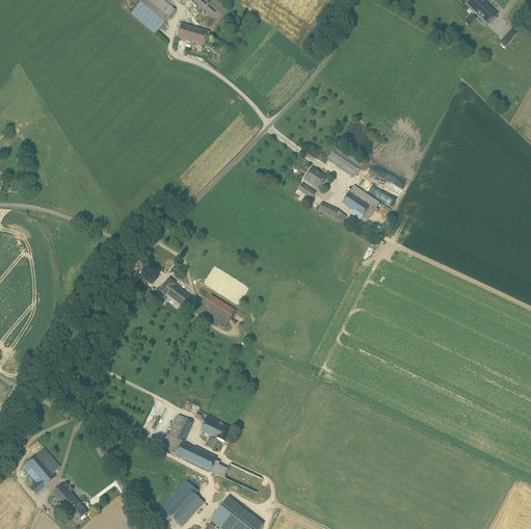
[(170,15),(153,0),(140,0),(132,10),(156,31),(170,15)]
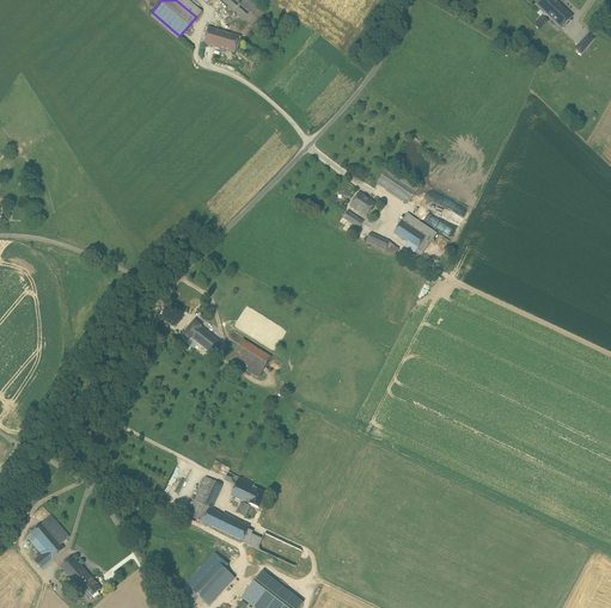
[(203,8),(193,0),(176,0),(196,17),(203,8)]
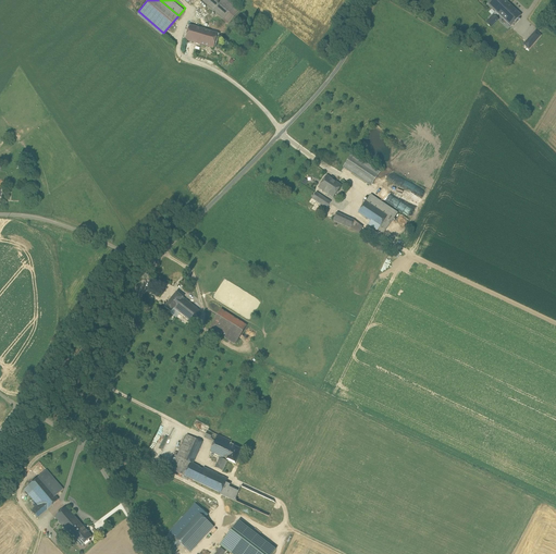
[(236,3),(232,0),(204,0),(224,16),(236,3)]
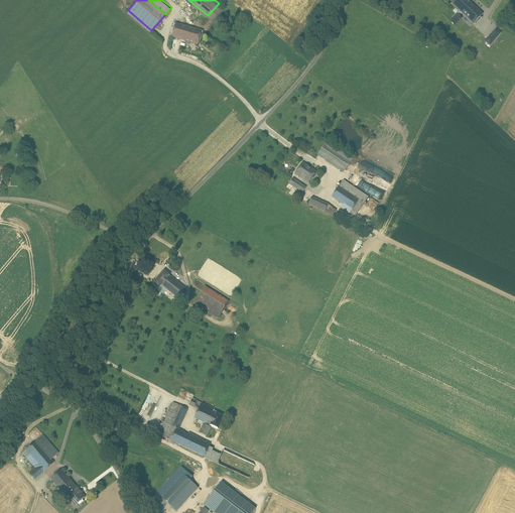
[(453,0),(461,8),(463,10),(473,0),(453,0)]
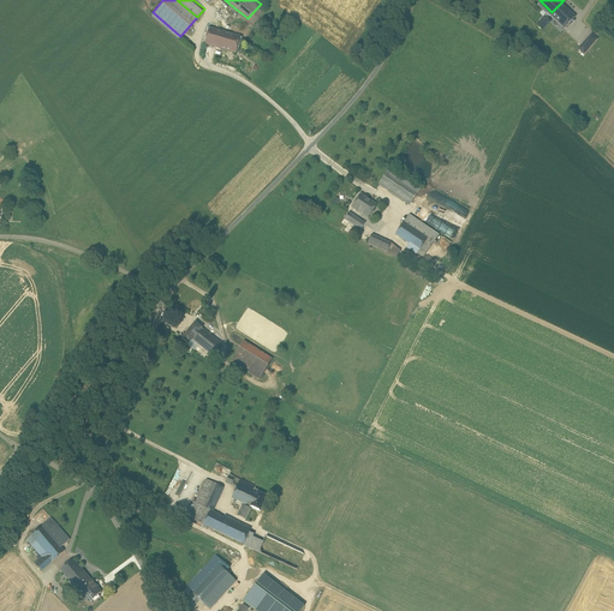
[(577,13),(564,0),(552,12),(565,25),(577,13)]
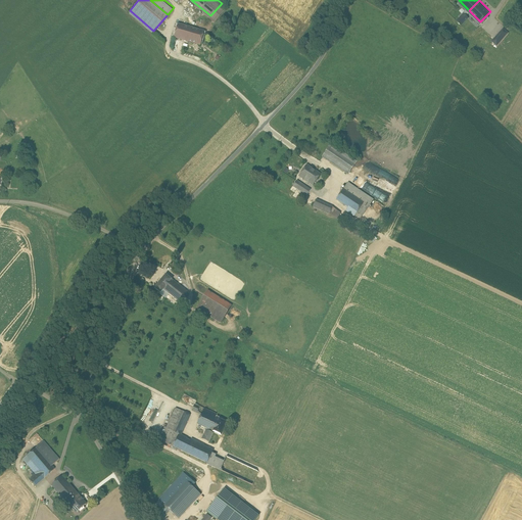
[(222,3),(210,15),(216,19),(226,7),(222,3)]
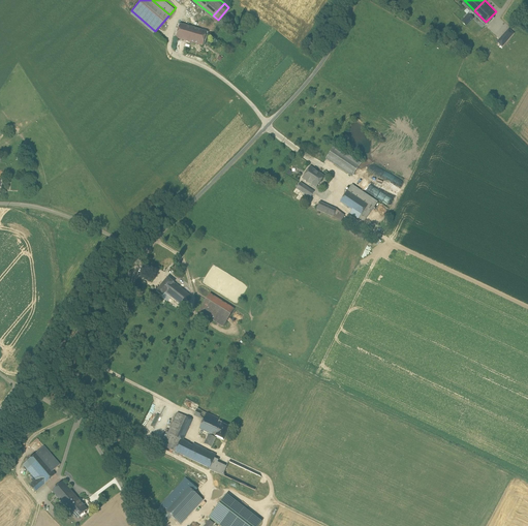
[(472,12),(474,10),(472,8),(463,19),(467,23),(474,14),(472,12)]
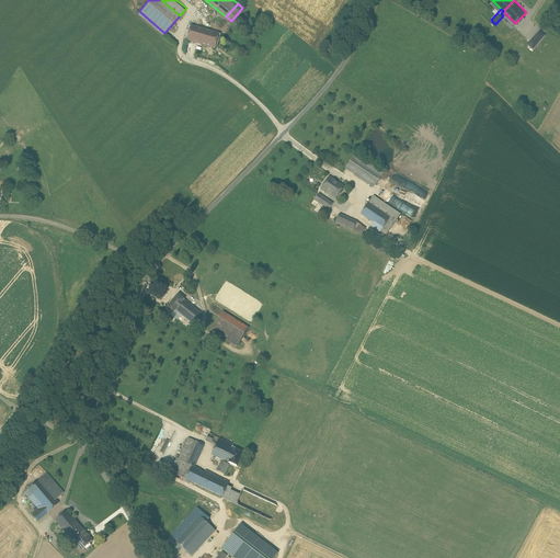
[(220,31),(192,22),(190,31),(201,34),(200,41),(216,45),(220,31)]
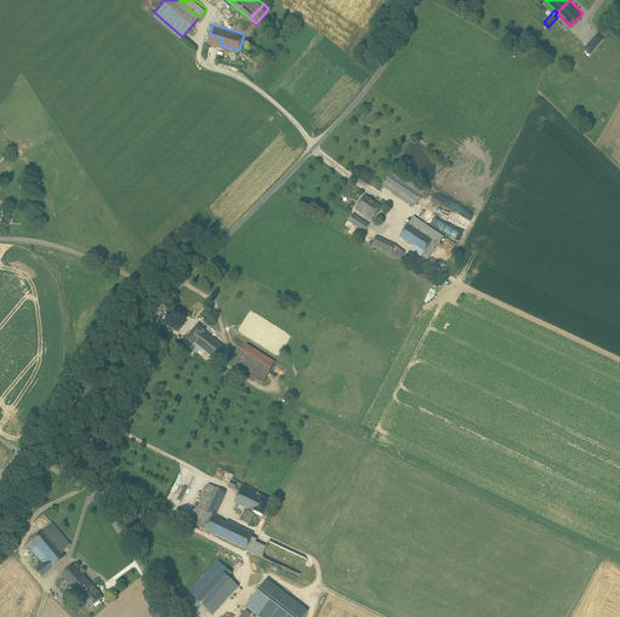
[(598,30),(585,45),(591,51),(604,35),(598,30)]
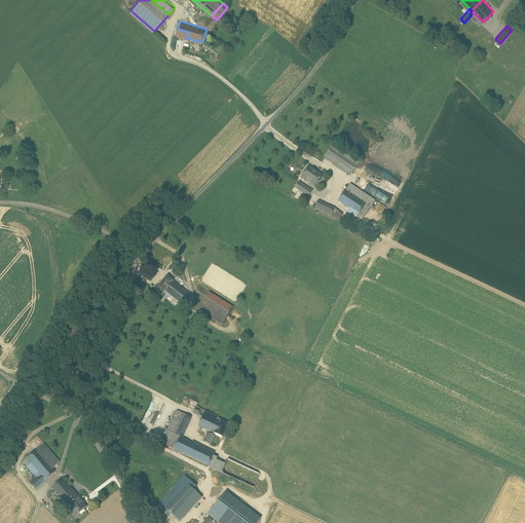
[(188,32),(178,29),(177,35),(187,38),(188,32)]
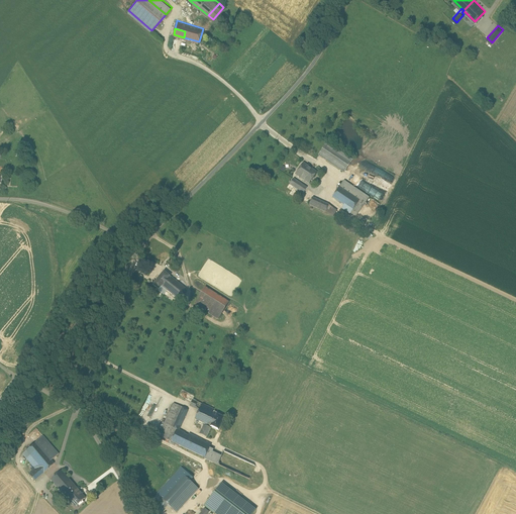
[(353,157),(328,139),(319,152),(344,170),(353,157)]
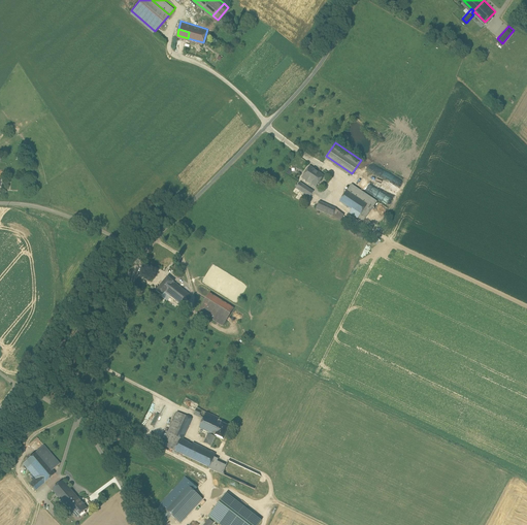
[(325,172),(310,163),(303,174),(317,184),(325,172)]
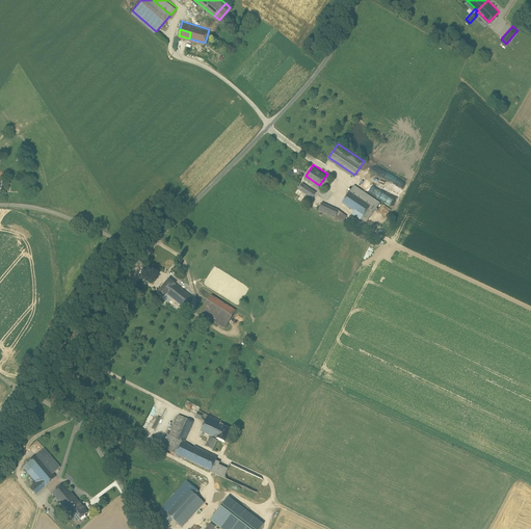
[(317,190),(303,181),(299,186),(309,192),(313,195),(317,190)]
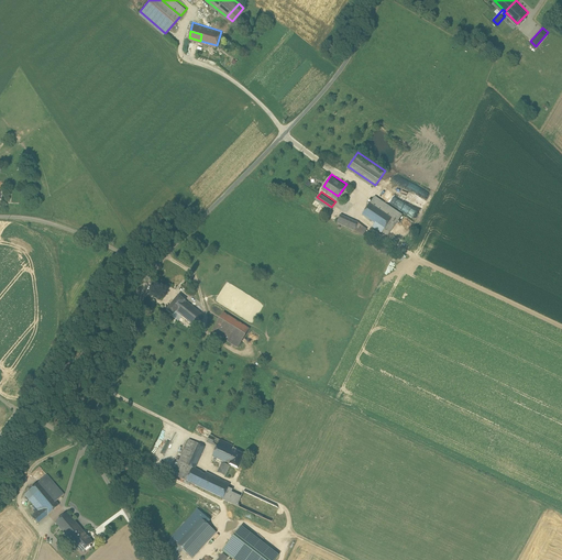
[(404,211),(376,193),(371,200),(393,216),(385,227),(376,220),(373,223),(388,233),(404,211)]
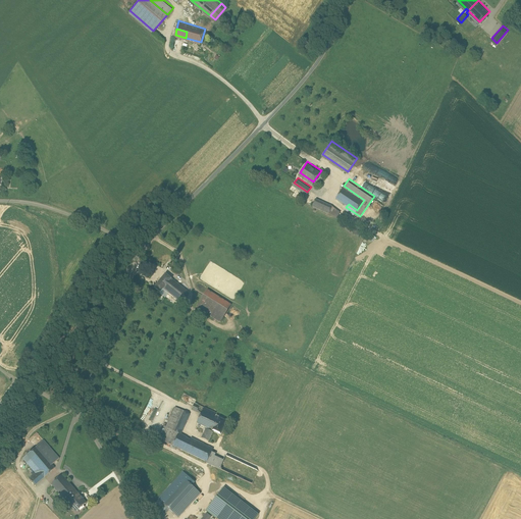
[(364,200),(344,186),(336,196),(349,204),(357,210),(364,200)]
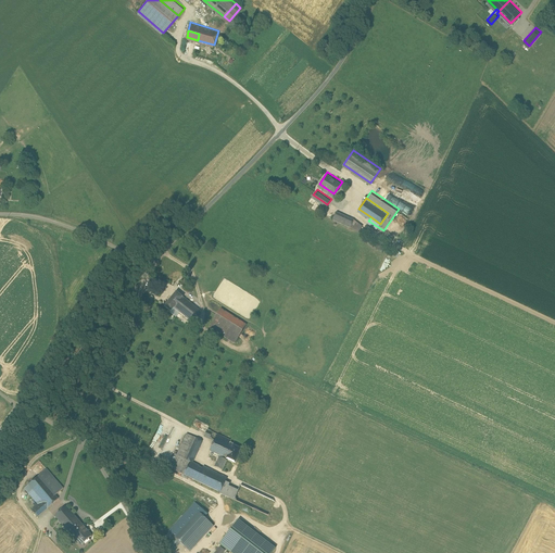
[(354,217),(337,209),(333,217),(351,225),(354,217)]
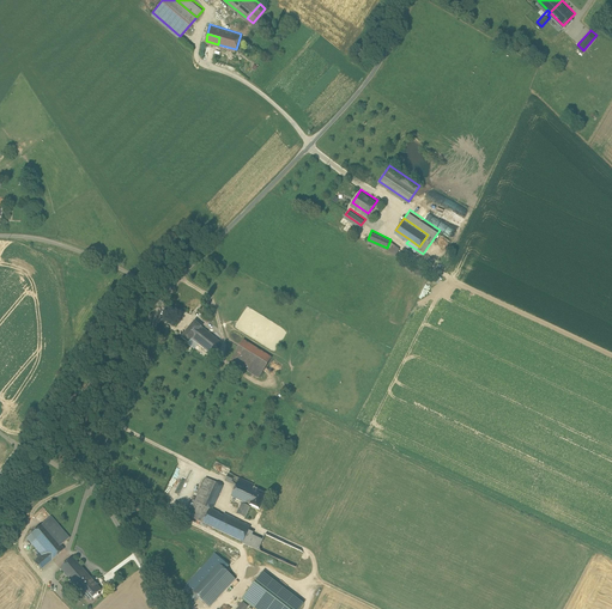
[(400,247),(391,239),(387,248),(398,253),(400,247)]
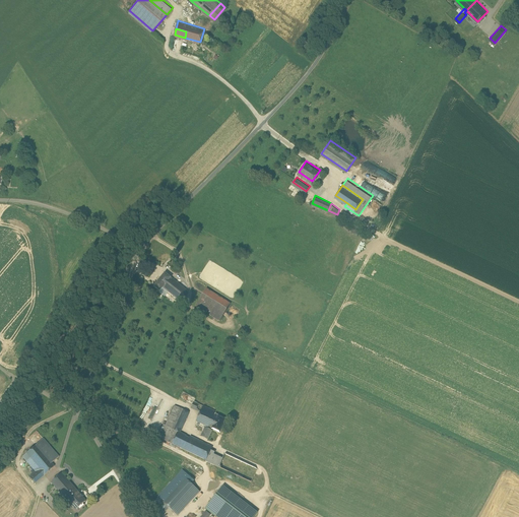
[(179,262),(173,258),(170,262),(175,267),(179,262)]
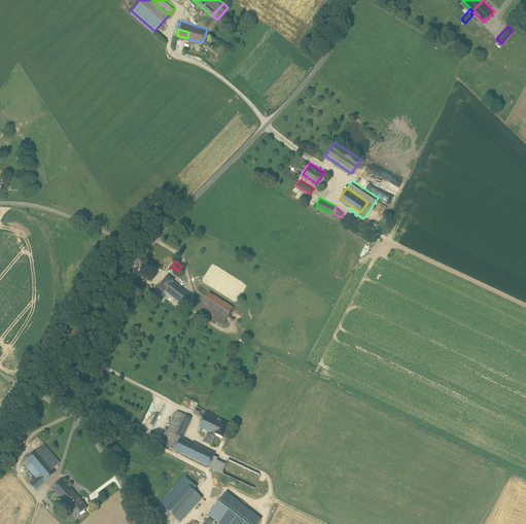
[(168,273),(156,287),(163,292),(166,288),(168,290),(176,280),(168,273)]
